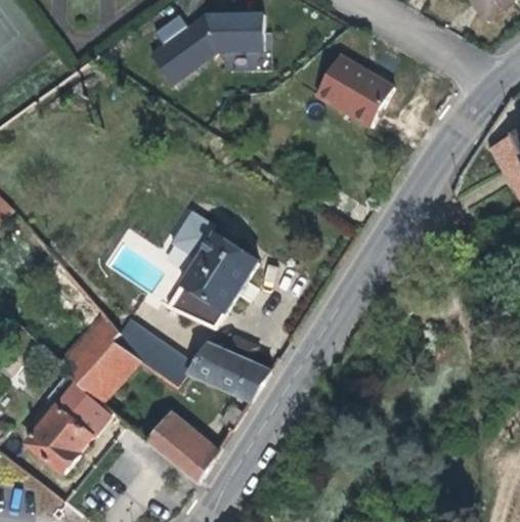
[(471,0),(483,19),(509,0),(471,0)]
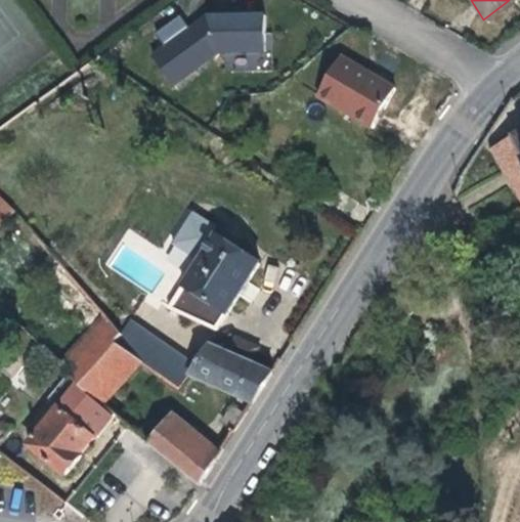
[(216,50),(263,49),(263,14),(204,15),(186,29),(177,14),(153,33),(162,46),(149,54),(171,84),(216,50)]
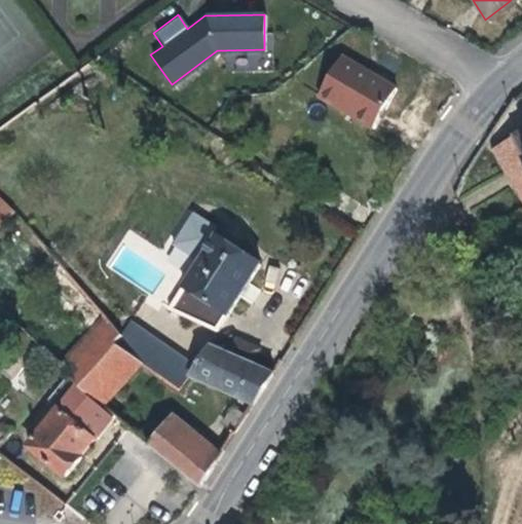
[(371,127),(395,87),(372,74),(371,76),(362,70),(364,69),(341,54),(317,95),(371,127)]
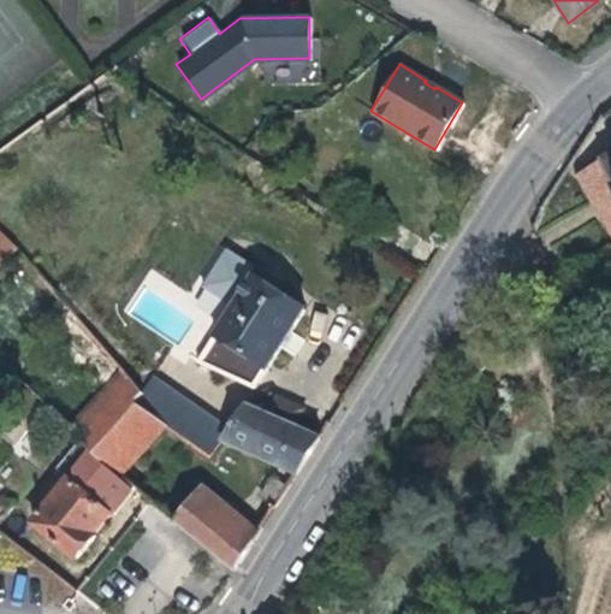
[(610,151),(598,159),(610,181),(610,151)]
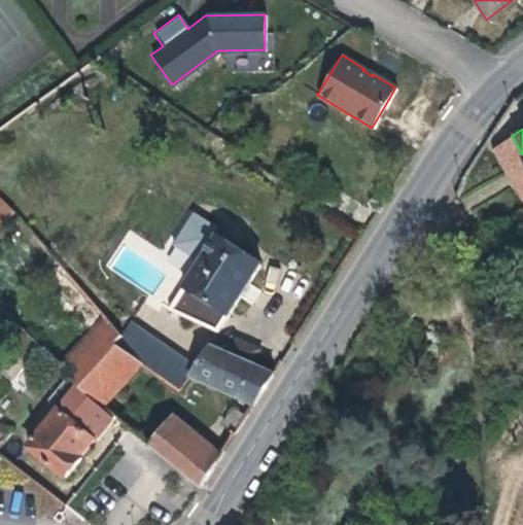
[(522,154),(512,136),(491,148),(522,202),(522,154)]
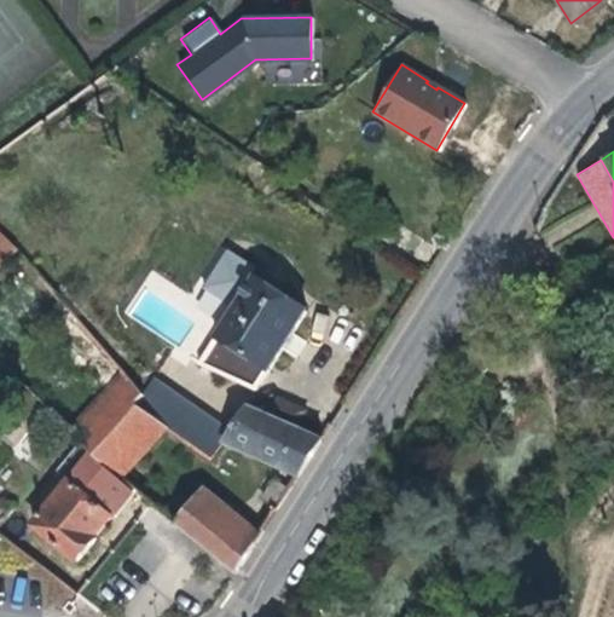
[(0,259),(13,247),(0,232),(0,259)]
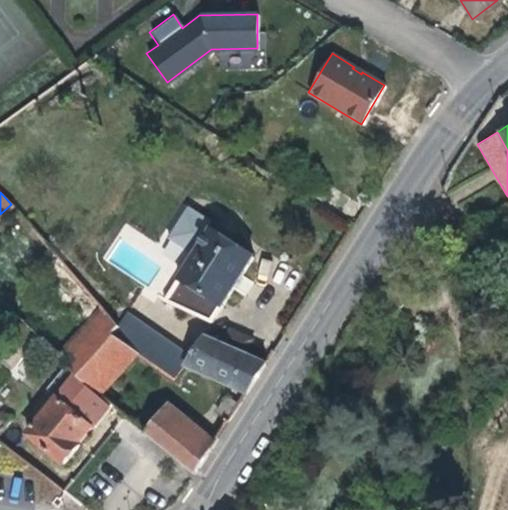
[(231,285),(251,255),(228,240),(229,238),(228,231),(219,226),(212,227),(211,230),(207,228),(161,300),(208,321),(231,285)]
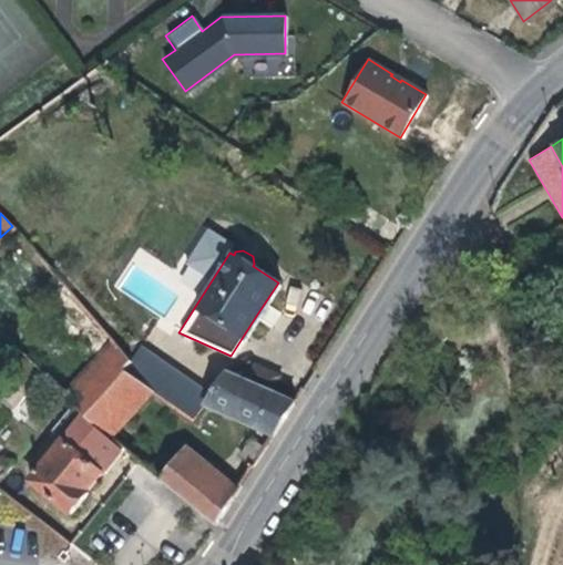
[(108,435),(149,389),(150,388),(122,369),(130,360),(112,339),(60,396),(106,437),(108,435)]
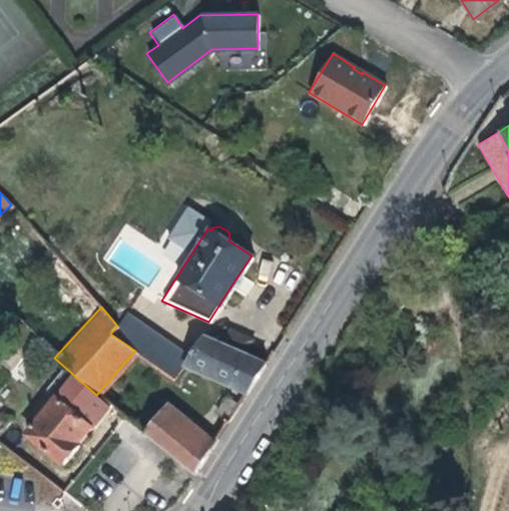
[(181,366),(155,346),(160,339),(125,316),(117,326),(110,334),(135,351),(173,378),(181,366)]
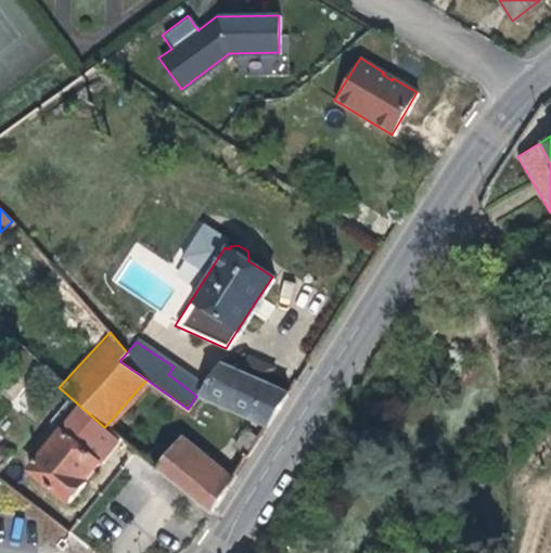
[(265,381),(271,365),(246,355),(240,369),(265,381)]
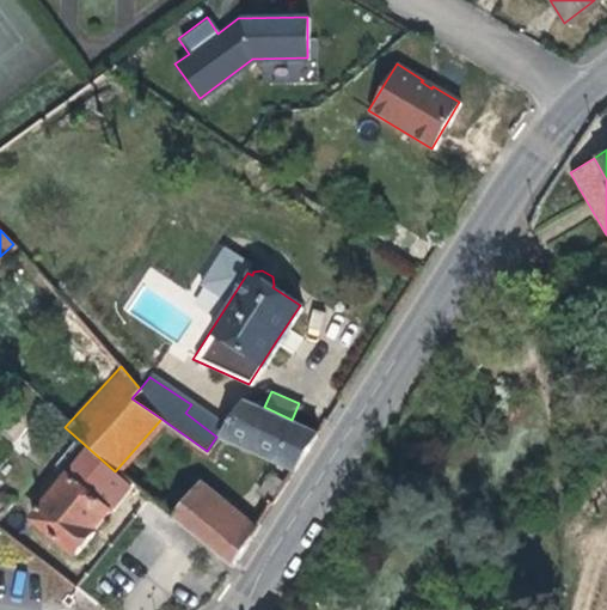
[(293,468),(316,431),(292,420),(264,407),(243,397),(219,433),(258,451),(293,468)]
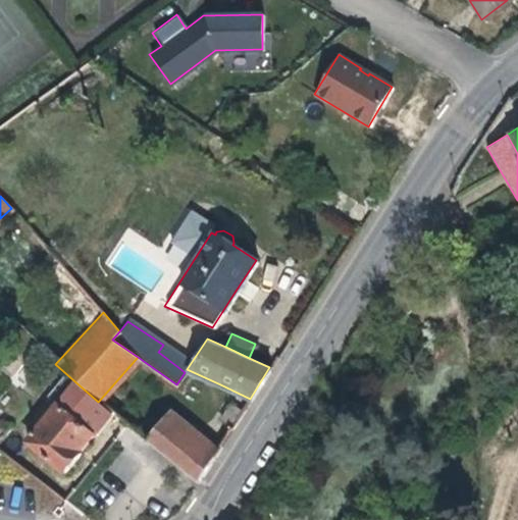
[(61,472),(80,451),(78,449),(83,442),(91,432),(53,402),(22,439),(61,472)]
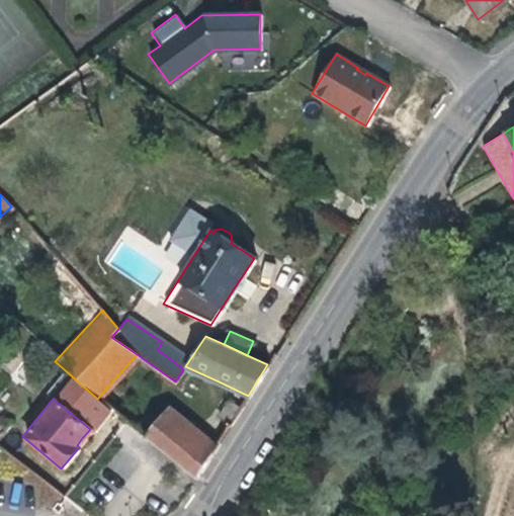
[(230,424),(240,408),(227,399),(216,415),(230,424)]
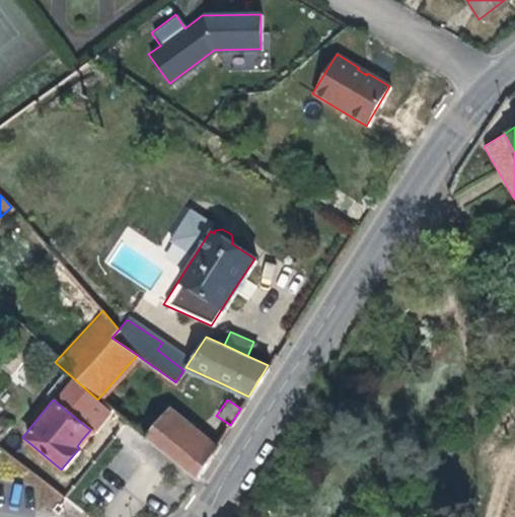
[(212,453),(163,414),(158,415),(155,419),(151,416),(147,416),(138,431),(171,459),(195,479),(212,453)]
